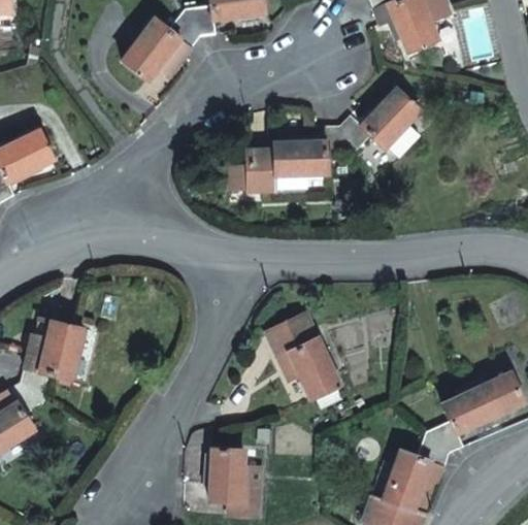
[(0,0),(0,12),(9,12),(8,0),(0,0)]
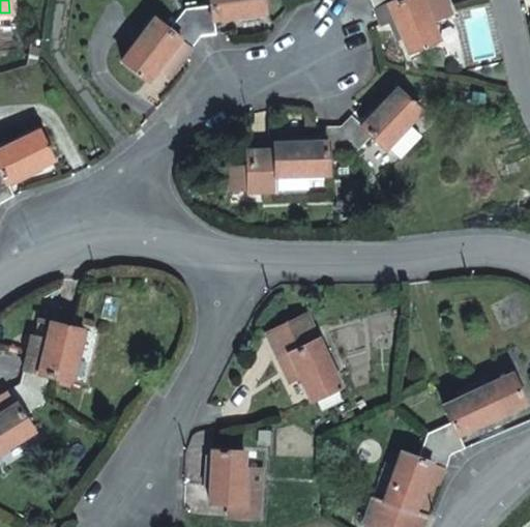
[(198,35),(210,32),(209,18),(259,11),(257,0),(204,0),(205,4),(180,8),(196,36),(198,35)]
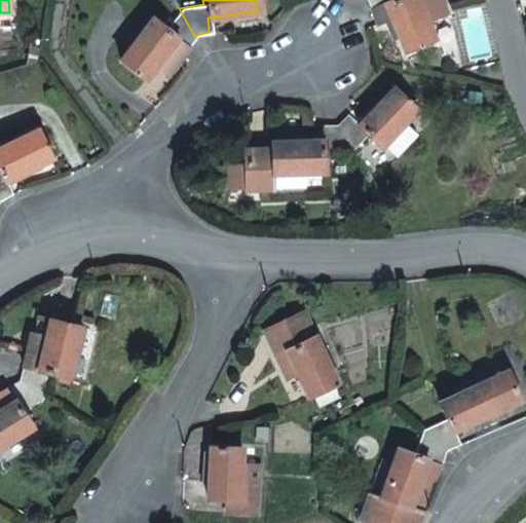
[(367,0),(370,5),(384,0),(402,48),(431,38),(450,31),(439,0),(367,0)]
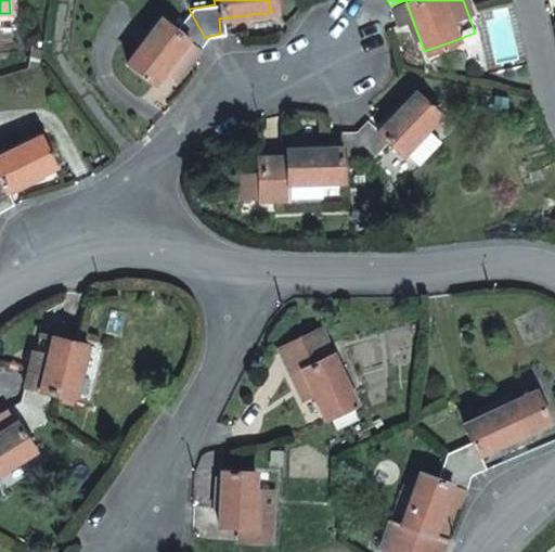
[(195,48),(205,38),(189,9),(173,29),(158,18),(127,62),(154,82),(162,71),(172,78),(191,52),(195,48)]
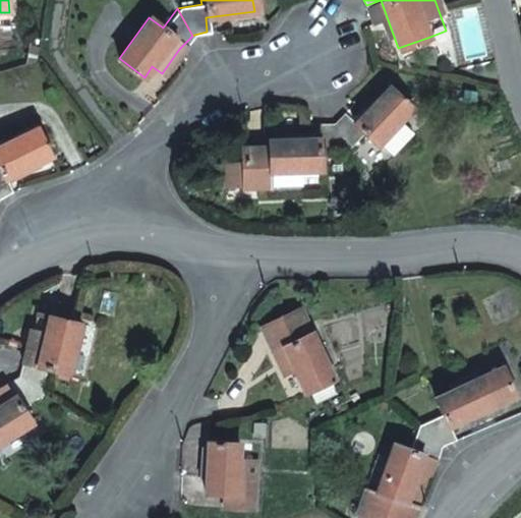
[(358,120),(346,107),(332,120),(345,148),(366,128),(378,141),(414,107),(395,87),(358,120)]
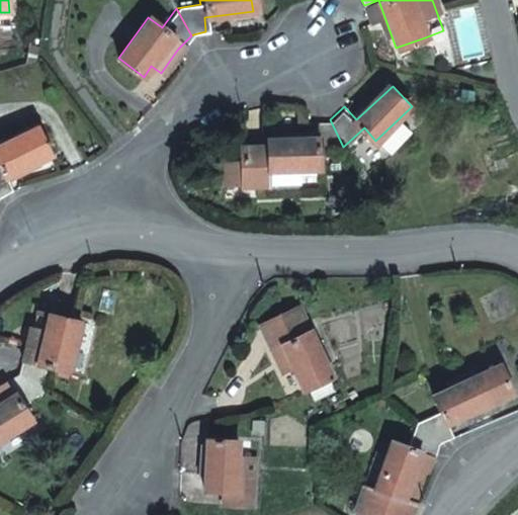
[(330,119),(315,119),(316,136),(266,138),(266,146),(240,146),(241,184),(270,183),(300,182),(299,173),(315,172),(315,168),(319,167),(318,149),(343,147),(330,119)]
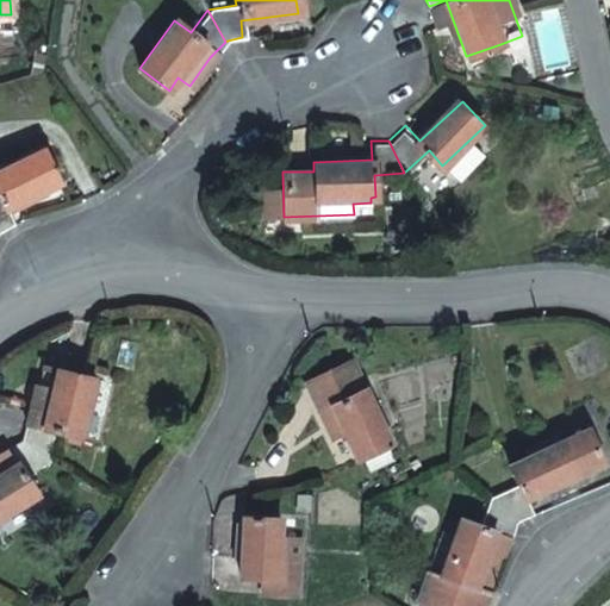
[(0,231),(12,224),(4,208),(57,181),(41,148),(0,168),(0,231)]
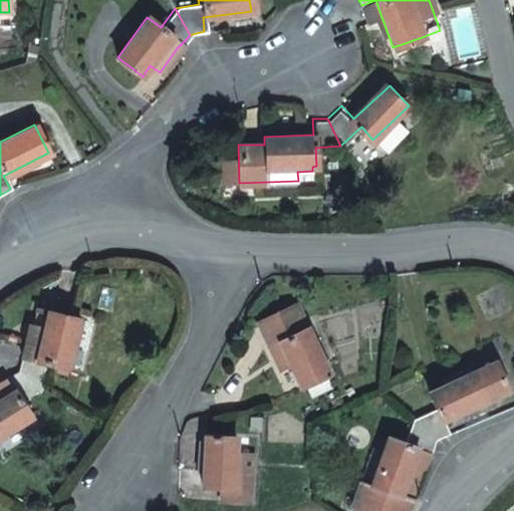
[(239,183),(238,145),(222,146),(223,184),(239,183)]
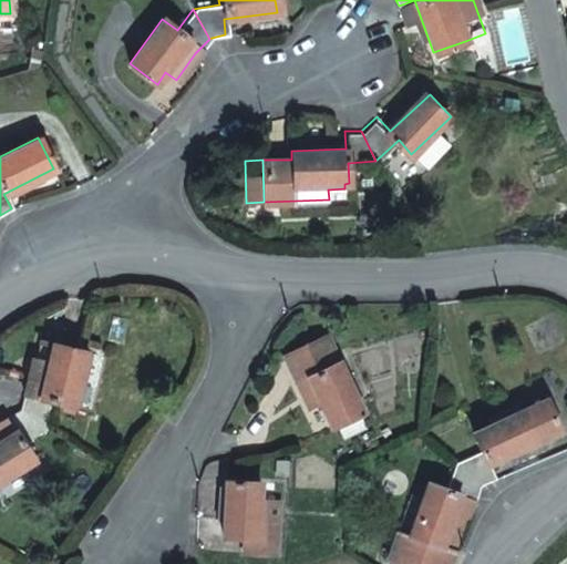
[(326,334),(284,355),(308,404),(320,399),(332,424),(338,422),(342,433),(364,423),(358,410),(361,408),(326,334)]
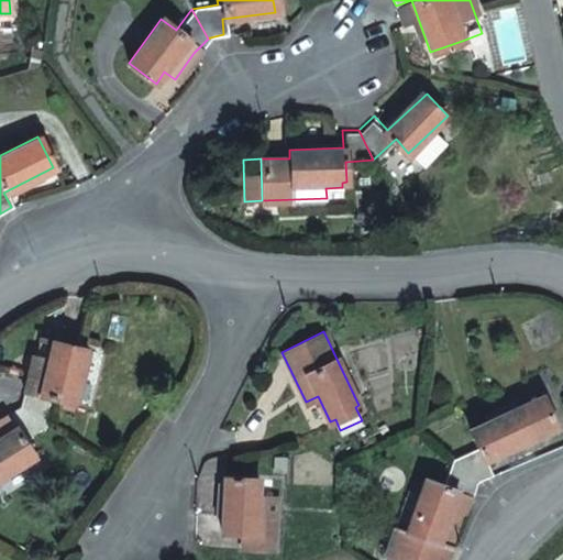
[(21,406),(46,423),(54,397),(72,403),(86,348),(46,338),(42,358),(33,355),(29,376),(21,406)]
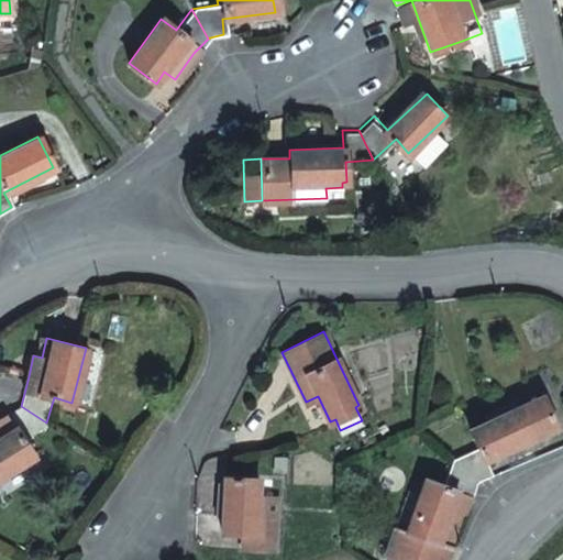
[(478,447),(454,458),(479,481),(495,474),(487,459),(556,427),(541,396),(471,429),(478,447)]
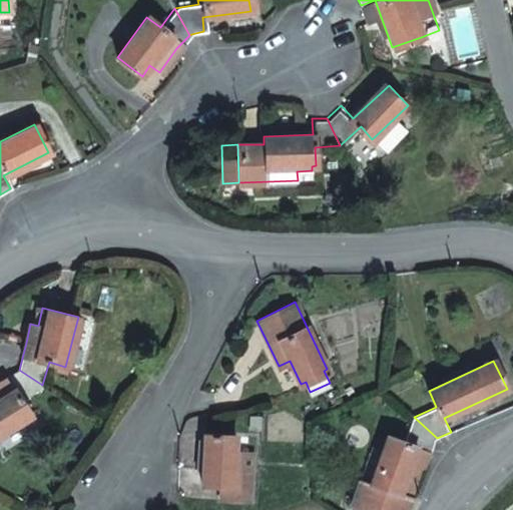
[(22,397),(42,385),(19,370),(8,378),(14,388),(0,396),(0,429),(31,411),(22,397)]
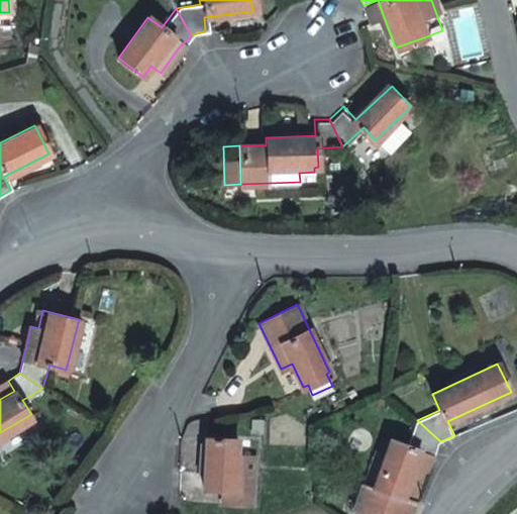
[(354,510),(364,513),(409,513),(415,500),(404,497),(419,449),(435,454),(440,441),(417,420),(409,445),(391,439),(376,489),(363,485),(354,510)]
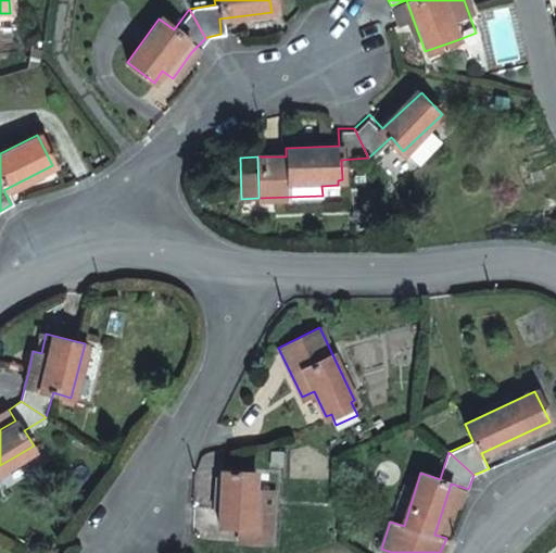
[(253,470),(219,469),(217,524),(237,525),(237,542),(269,542),(272,488),(252,488),(253,470)]
